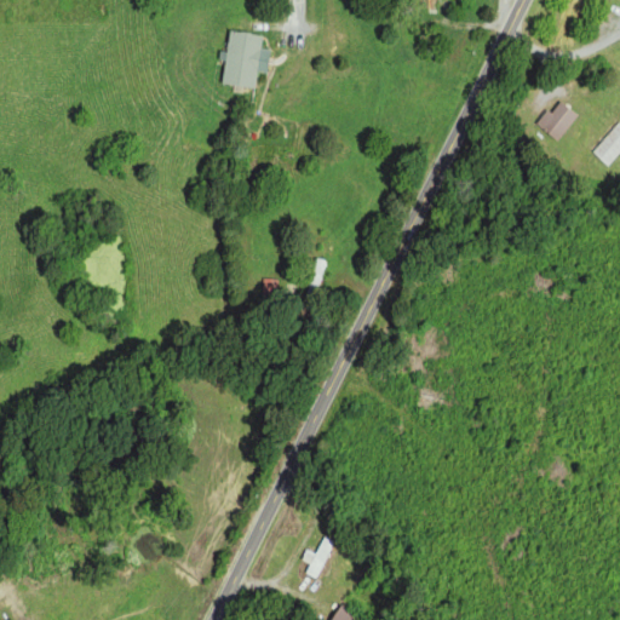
[(262,34),(228,30),(225,53),(223,52),(220,84),(253,86),(256,70),(267,72),(269,49),(260,47),(262,34)]
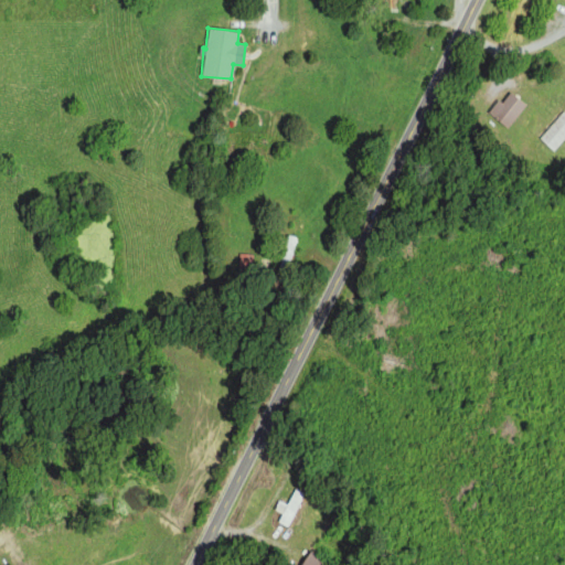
[(507,127),(524,104),(509,92),(501,102),(498,98),(487,113),(507,127)]
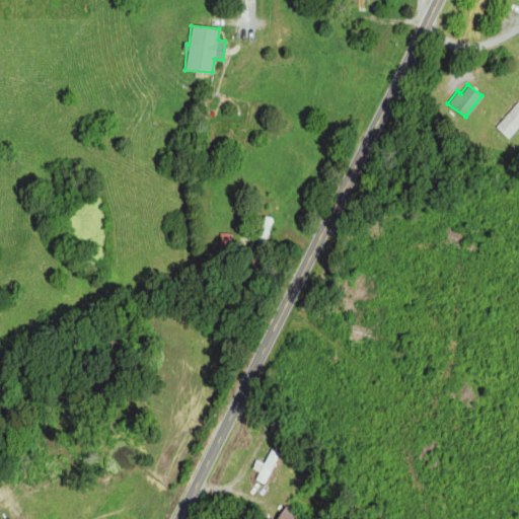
[(494,127),(507,138),(518,125),(518,102),(517,101),(494,127)]
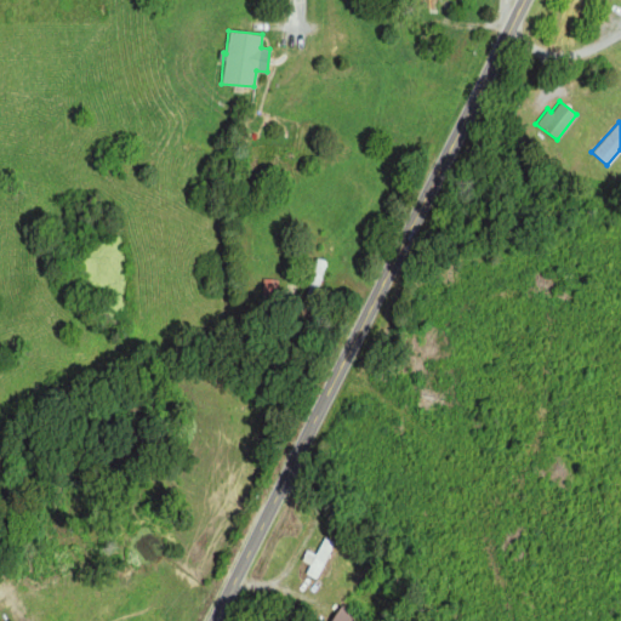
[(320,286),(326,261),(313,257),(307,284),(320,286)]
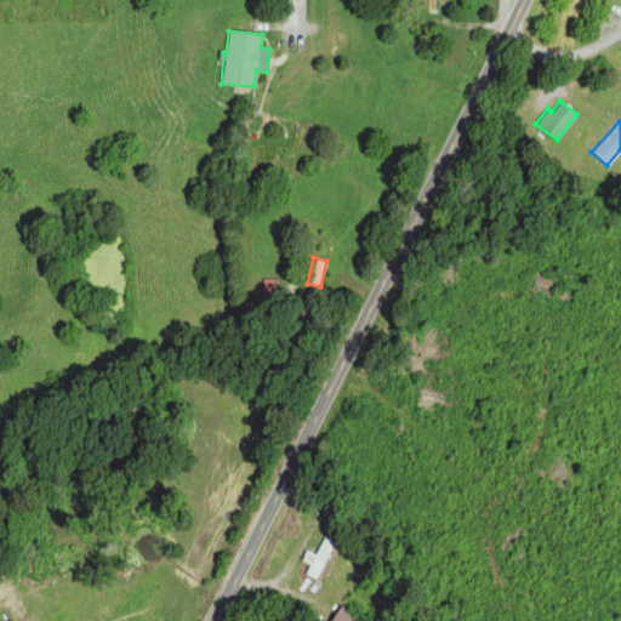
[(305,551),(300,560),(308,564),(305,574),(317,580),(334,545),(322,540),(314,554),(305,551)]
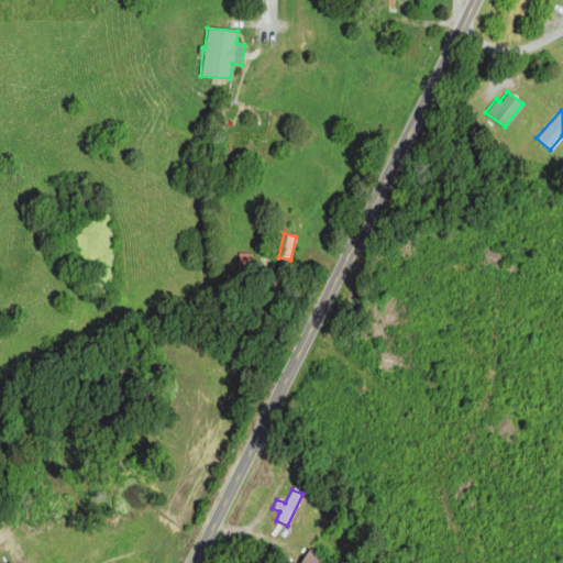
[(322,562),(306,551),(298,562),(322,562)]
